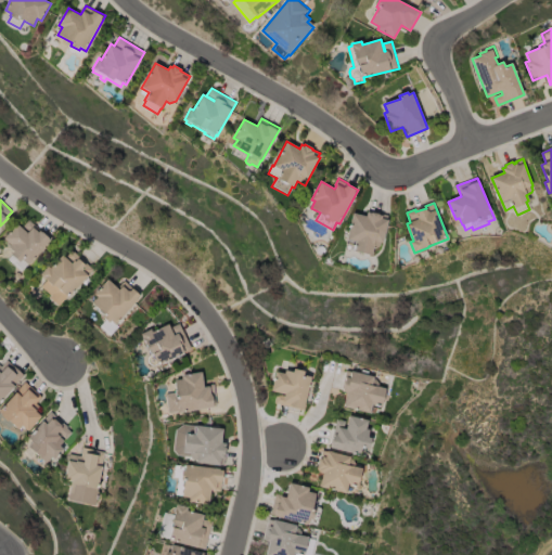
[(354,214),(367,216),(368,213),(381,215),(381,214),(389,216),(384,243),(382,243),(381,246),(376,248),(373,247),(372,255),(355,250),(356,242),(348,240),(354,214)]
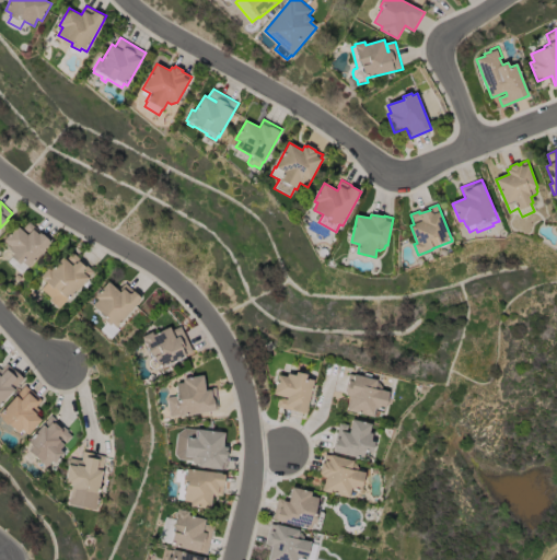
[(53,242),(23,275),(10,263),(14,258),(12,257),(14,255),(9,249),(11,246),(3,241),(18,225),(28,235),(30,234),(24,229),(30,221),(53,242)]
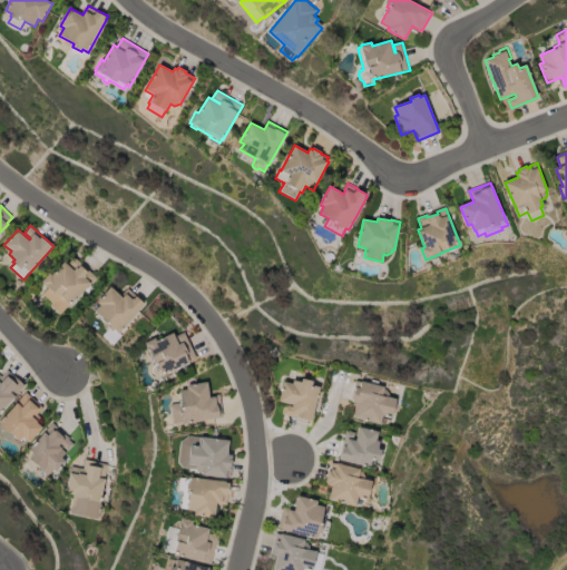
[(97,277),(61,315),(51,306),(54,304),(44,294),(48,288),(41,282),(50,273),(52,275),(65,262),(75,271),(76,269),(69,264),(76,257),(97,277)]
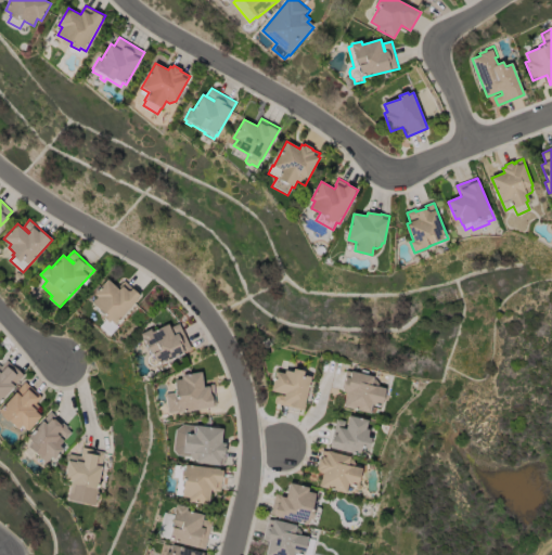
[(125,281),(141,295),(116,324),(119,326),(111,336),(101,327),(106,321),(102,317),(104,313),(92,302),(98,297),(94,295),(107,279),(118,288),(125,281)]
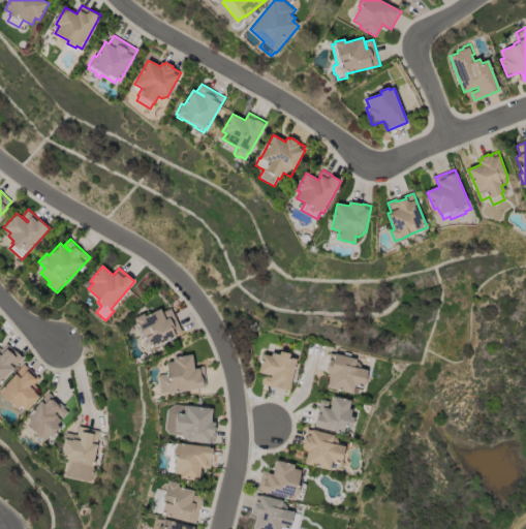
[(151,348),(151,347),(149,348),(146,348),(145,347),(143,345),(143,343),(143,341),(144,339),(146,338),(143,333),(142,334),(134,318),(145,313),(146,316),(161,308),(166,319),(166,318),(163,312),(172,308),(184,332),(151,348)]
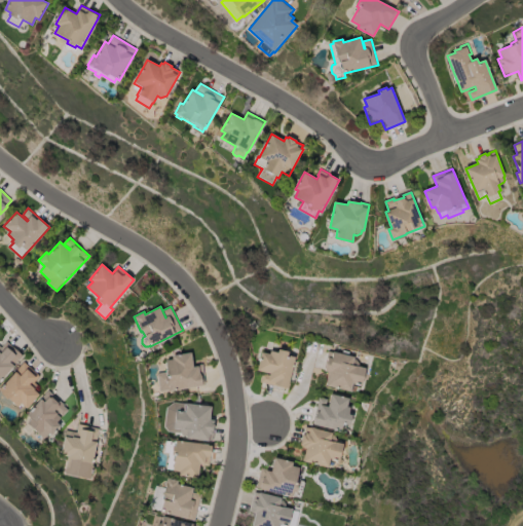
[(0,344),(3,347),(8,341),(24,355),(0,381),(0,344)]
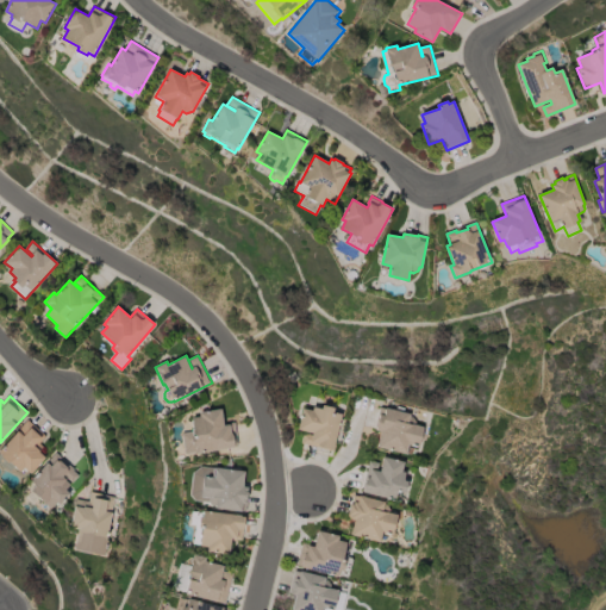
[(303,442),(306,431),(299,429),(304,409),(313,411),(314,408),(322,409),(323,405),(336,408),(335,411),(343,414),(333,450),(303,442)]
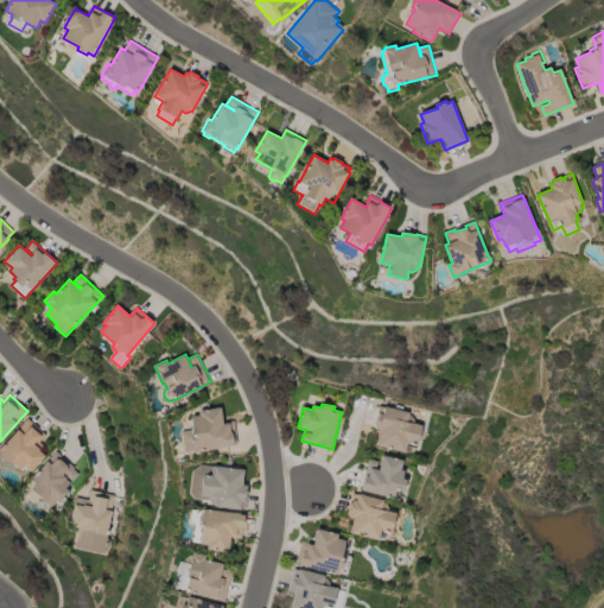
[(376,445),(380,431),(375,430),(381,405),(411,412),(409,416),(413,417),(417,420),(415,425),(423,426),(418,445),(408,443),(406,453),(376,445)]
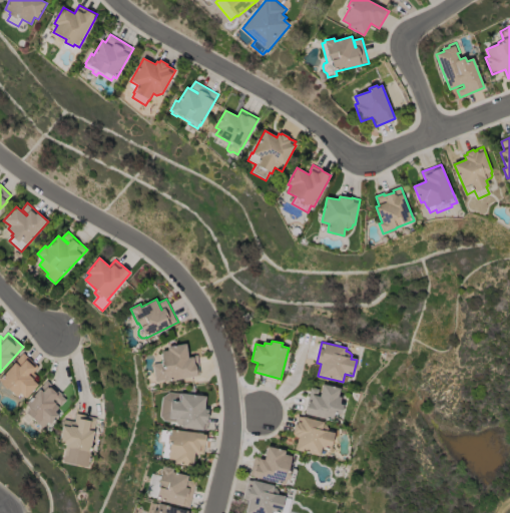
[(157,382),(154,364),(163,363),(161,352),(169,351),(168,347),(186,344),(188,357),(198,355),(202,376),(166,382),(166,380),(157,382)]
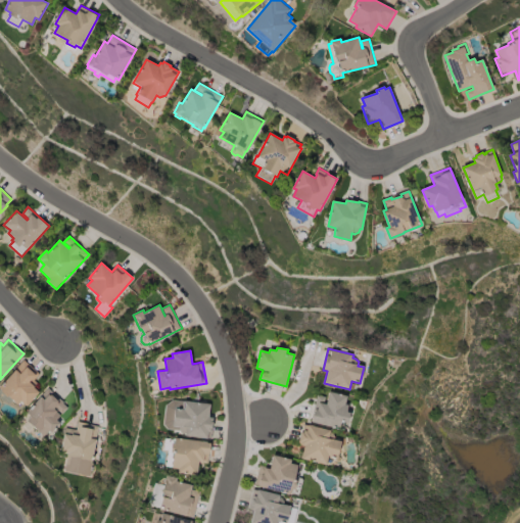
[(35,380),(38,383),(35,387),(40,392),(27,407),(21,401),(17,405),(0,388),(0,386),(25,360),(41,374),(35,380)]
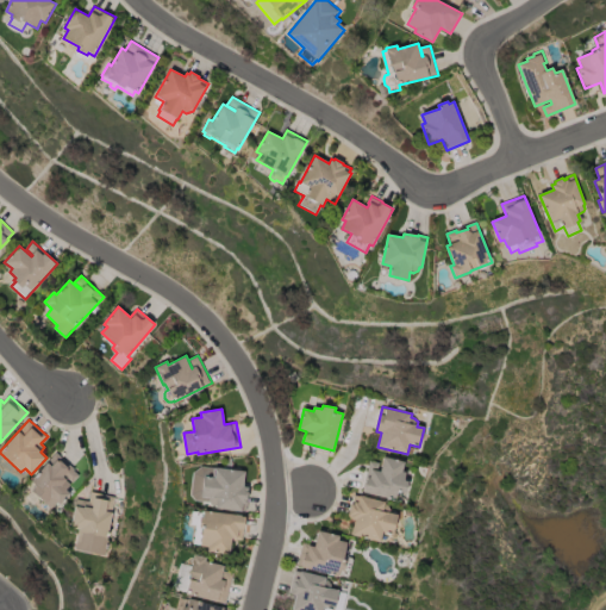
[(74,483),(69,479),(68,480),(72,485),(67,491),(70,495),(61,505),(58,503),(51,509),(32,491),(36,485),(32,481),(57,453),(76,470),(74,471),(80,475),(74,483)]
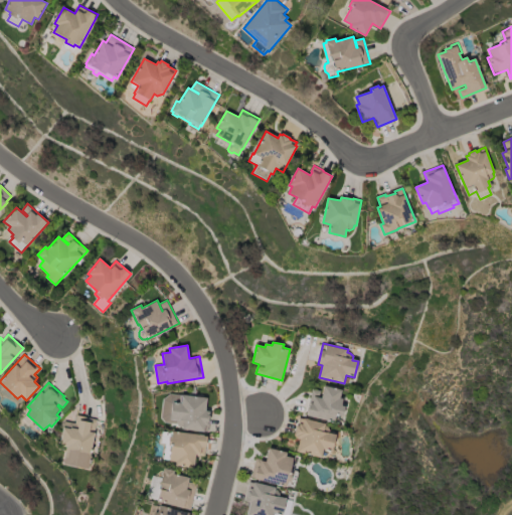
[(307,415),(314,389),(323,392),(325,385),(342,390),(340,397),(343,398),(341,405),(345,406),(343,417),(339,416),(337,423),(307,415)]
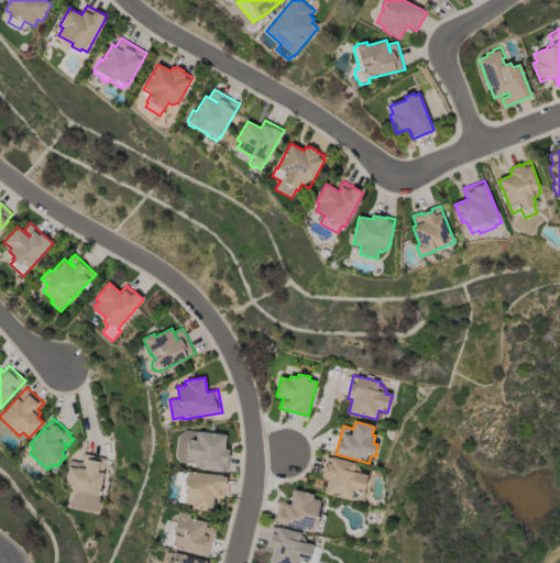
[(227,435),(224,449),(230,450),(227,473),(200,470),(200,467),(196,467),(194,463),(182,462),(177,456),(179,438),(187,431),(227,435)]
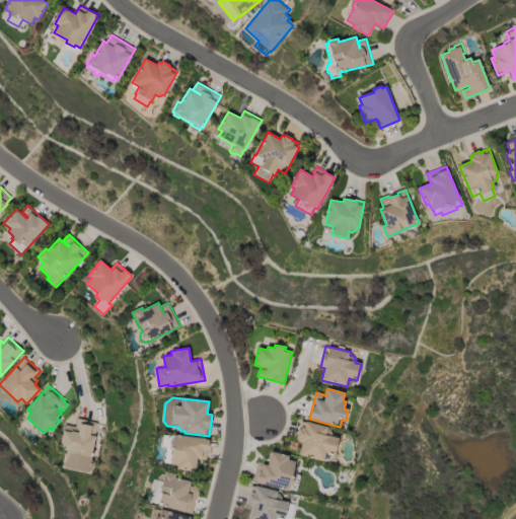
[(89,472),(65,467),(69,450),(61,449),(66,425),(77,427),(78,418),(100,423),(89,472)]
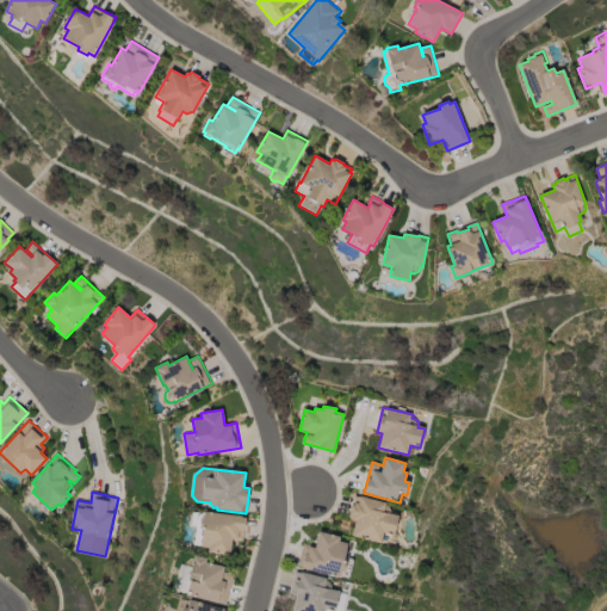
[(400,516),(395,537),(384,535),(382,543),(352,536),(355,522),(351,520),(351,518),(348,517),(351,504),(353,505),(355,497),(360,498),(360,497),(388,504),(395,514),(400,516)]
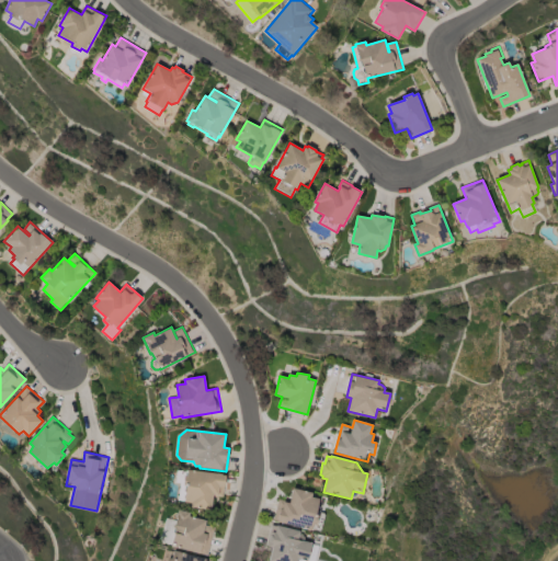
[(211,510),(192,507),(193,503),(184,502),(184,501),(179,500),(181,483),(177,482),(178,470),(188,471),(188,470),(227,474),(224,497),(214,496),(211,510)]
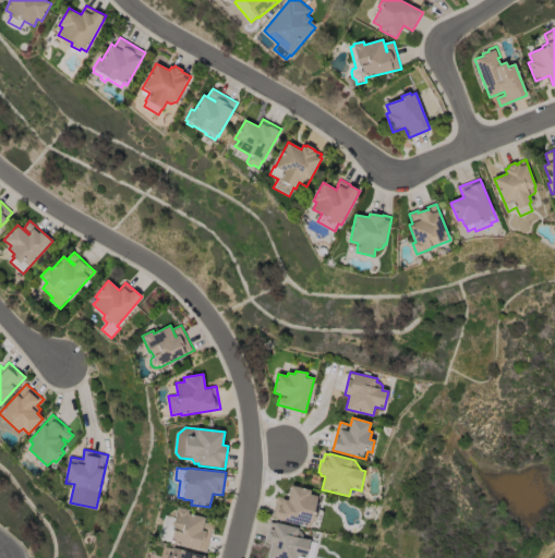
[(318,496),(315,508),(325,511),(321,529),(311,526),(310,528),(277,519),(274,518),(279,496),(289,499),(292,485),(312,490),(310,494),(318,496)]
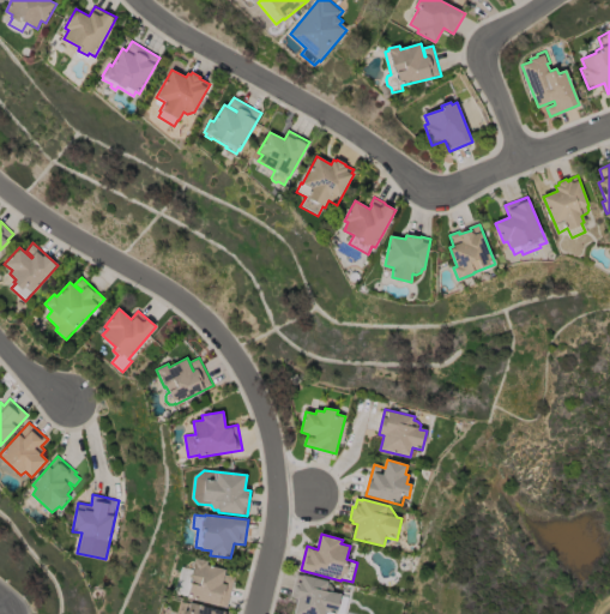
[(229,609),(187,599),(192,578),(191,577),(195,558),(207,560),(206,565),(225,570),(223,583),(224,584),(227,575),(236,577),(229,609)]
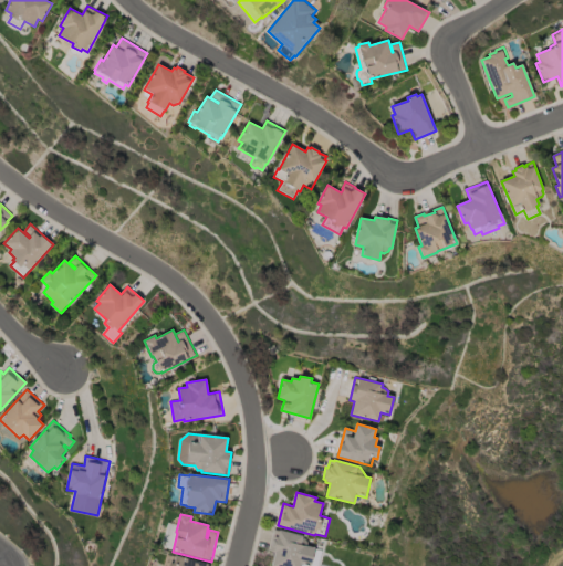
[(315,548),(314,548),(322,551),(319,565),(314,565),(310,565),(273,565),(277,553),(272,552),(272,548),(271,547),(274,536),(273,536),(275,528),(303,536),(303,537),(305,538),(309,544),(308,546),(315,548)]
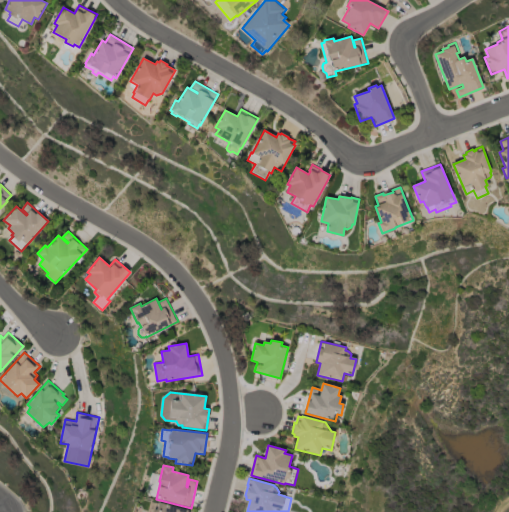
[(153,511),(154,509),(150,508),(151,502),(159,504),(159,502),(190,510),(189,511),(153,511)]
